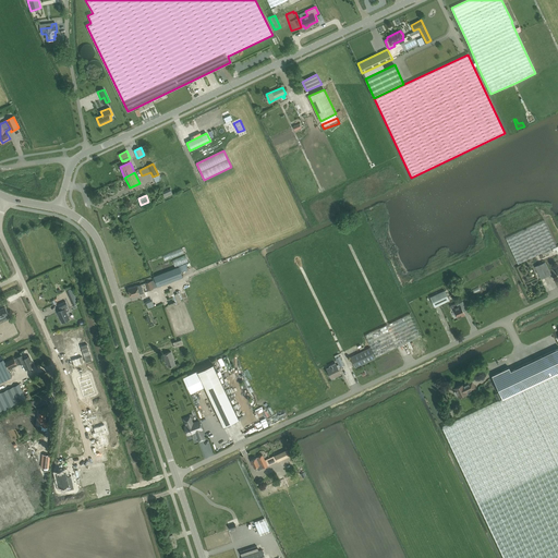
[(518,264),(557,246),(545,220),(506,238),(518,264)]
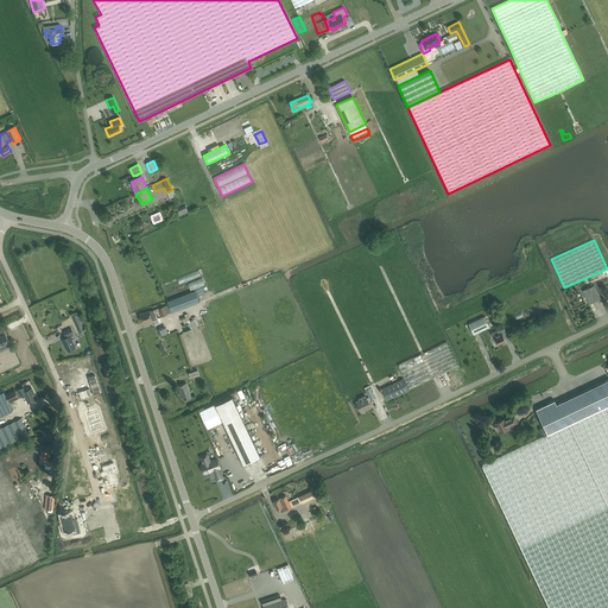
[(600,299),(594,286),(583,291),(589,304),(600,299)]
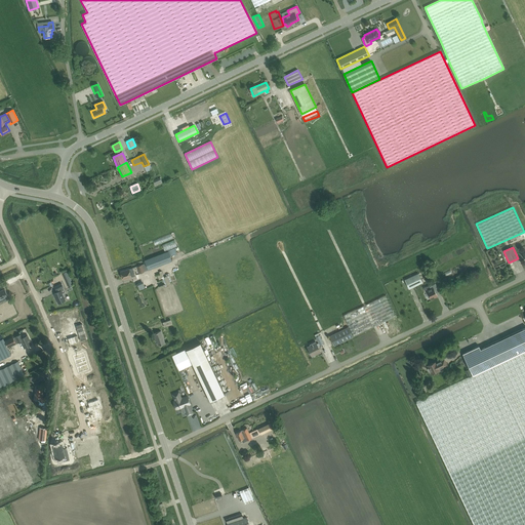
[(168,252),(159,255),(145,260),(149,271),(171,261),(168,252)]
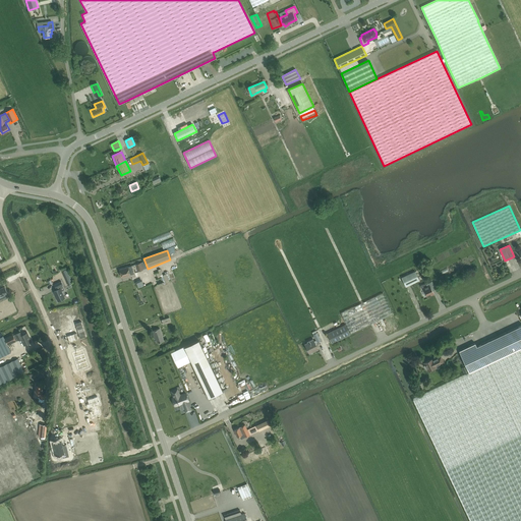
[(131,266),(119,270),(122,278),(134,274),(131,266)]
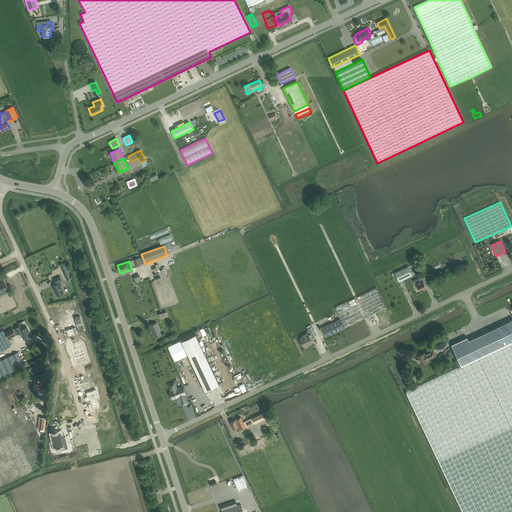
[(66,265),(61,267),(64,275),(69,274),(70,273),(66,265)]
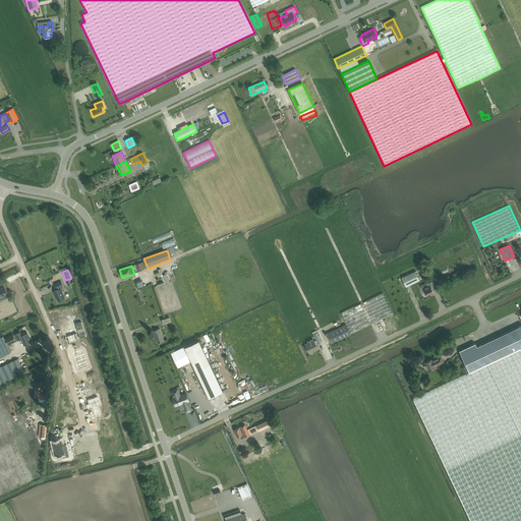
[(419,281),(415,272),(402,278),(406,287),(419,281)]
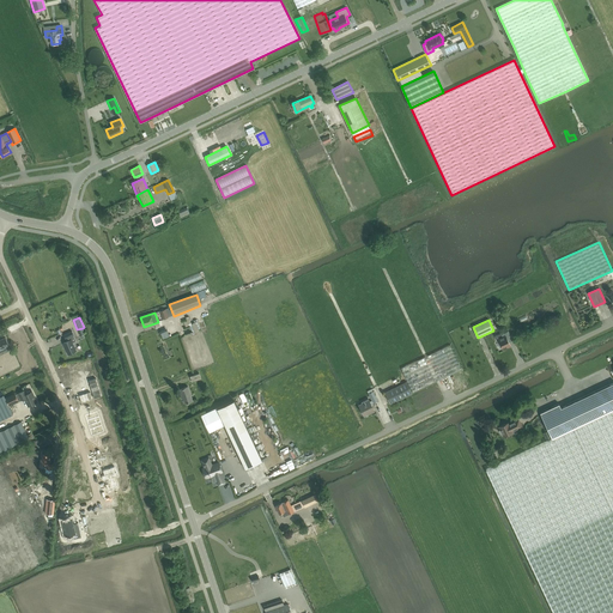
[(64,335),(65,338),(67,341),(62,344),(68,354),(77,351),(72,343),(76,340),(72,332),(64,335)]
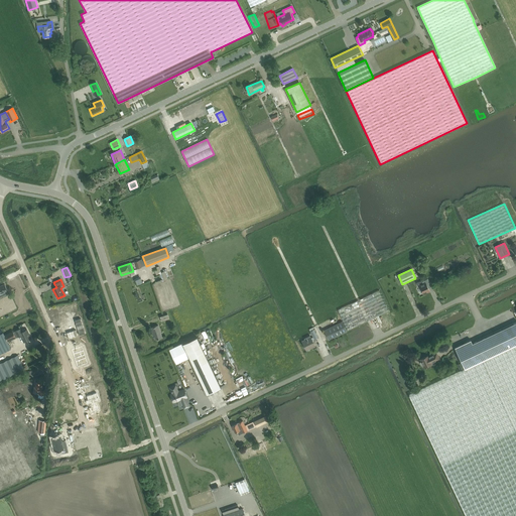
[(427,279),(422,281),(421,280),(416,283),(418,286),(420,286),(422,290),(421,290),(423,294),(429,291),(427,285),(430,284),(427,279)]
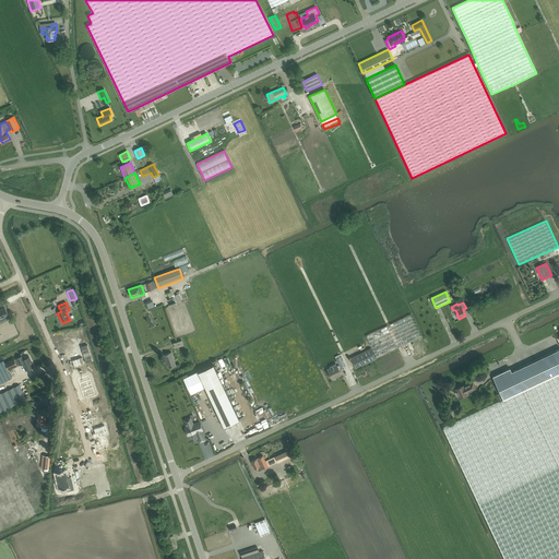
[(377,358),(420,337),(411,316),(366,336),(377,358)]
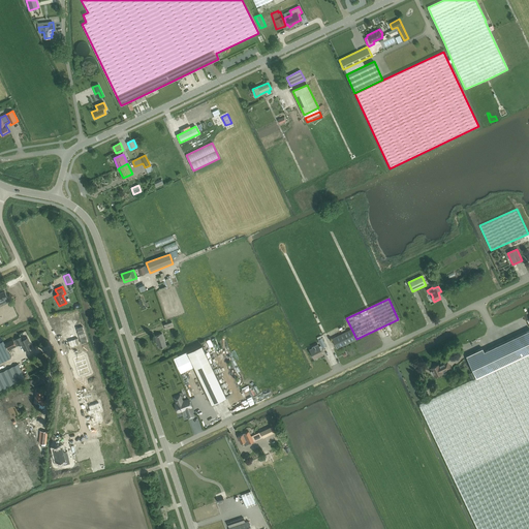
[(86,327),(80,328),(85,343),(90,341),(86,327)]
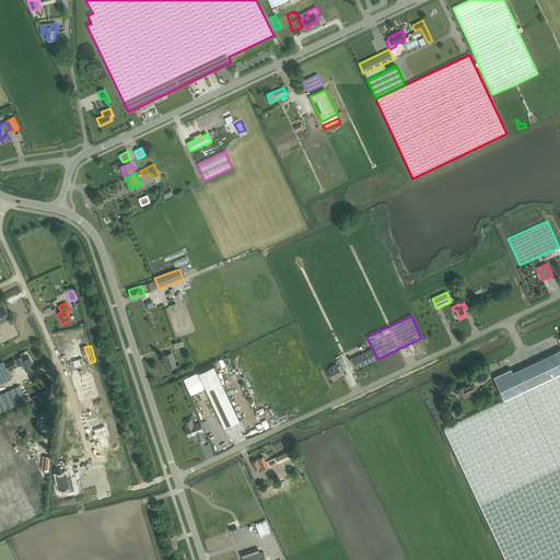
[(357,369),(376,359),(372,349),(351,359),(357,369)]
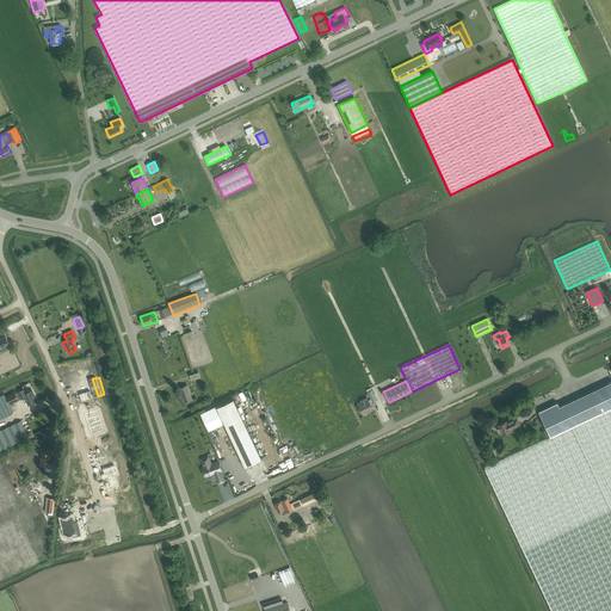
[(610,610),(610,381),(560,406),(557,402),(538,412),(550,437),(485,468),(551,610),(610,610)]
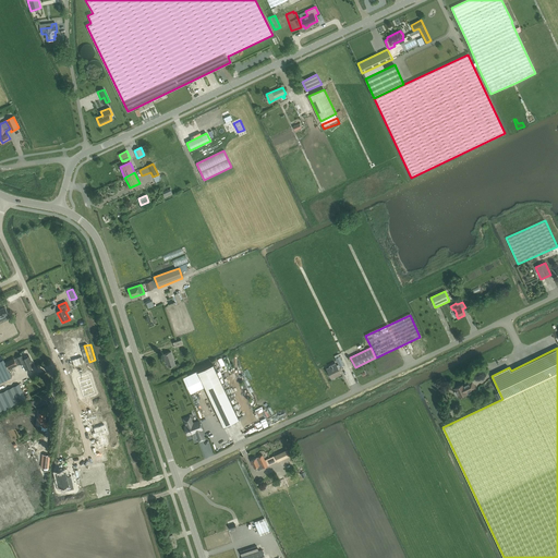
[(166,361),(168,367),(176,365),(171,352),(164,354),(165,358),(164,358),(166,362),(166,361)]
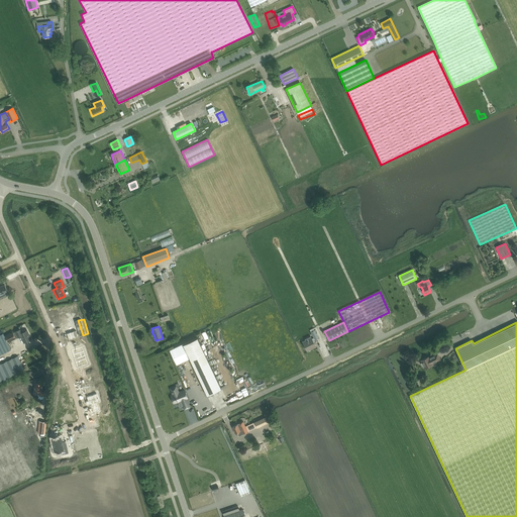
[(13,332),(4,335),(2,331),(0,331),(0,354),(8,351),(8,350),(14,348),(10,341),(21,336),(24,342),(31,339),(27,330),(25,330),(25,329),(22,331),(21,329),(13,333),(13,332)]
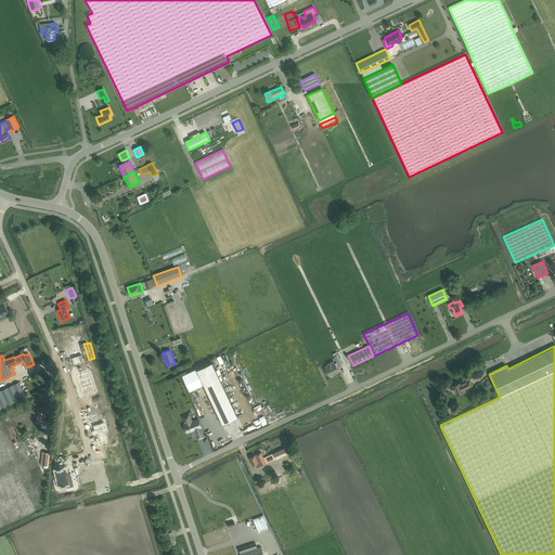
[(336,363),(335,363),(334,362),(333,361),(327,364),(327,365),(324,368),(330,377),(339,373),(336,366),(338,366),(336,363)]
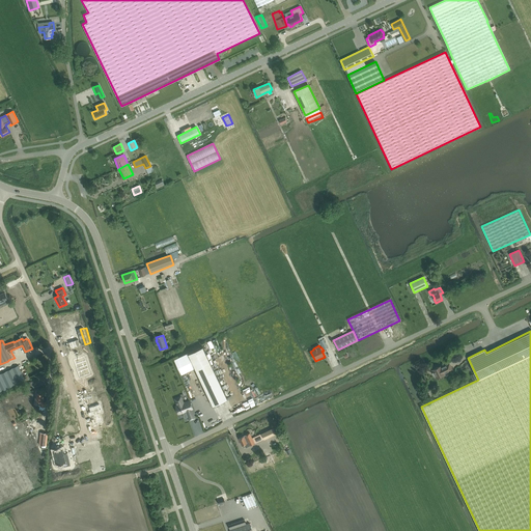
[(212,406),(227,398),(202,346),(188,354),(212,406)]
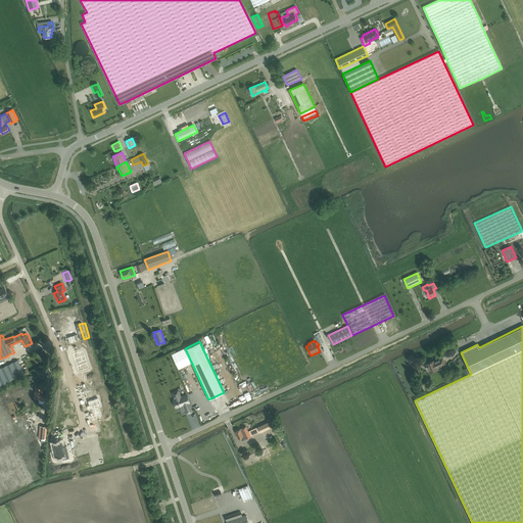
[(82,351),(72,355),(75,364),(85,361),(82,351)]
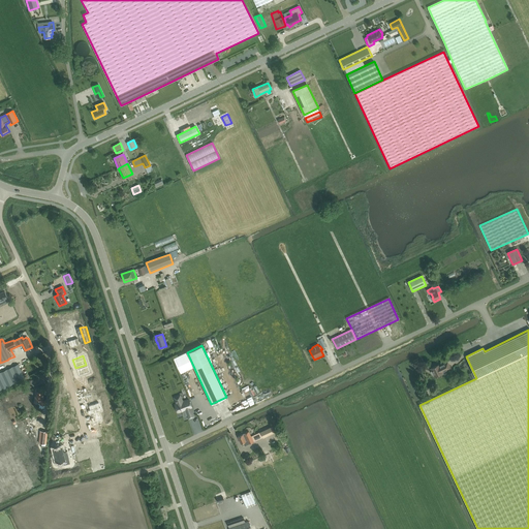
[(434,374),(435,376),(442,373),(442,372),(450,368),(447,362),(439,366),(438,365),(431,368),(432,371),(431,371),(431,372),(432,374),(433,374),(434,374)]
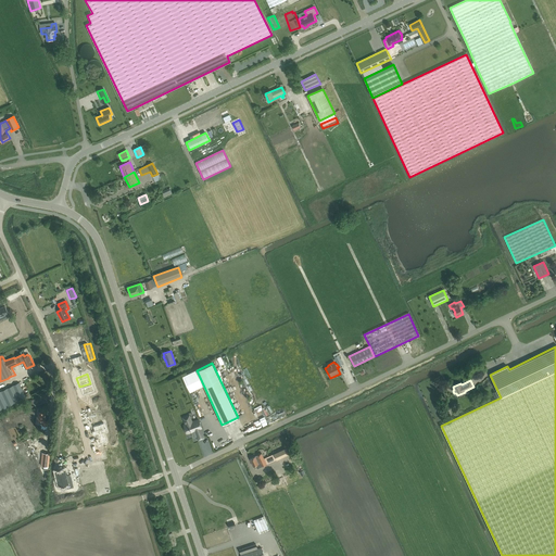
[(0,392),(0,411),(25,399),(25,400),(27,400),(20,383),(0,392)]
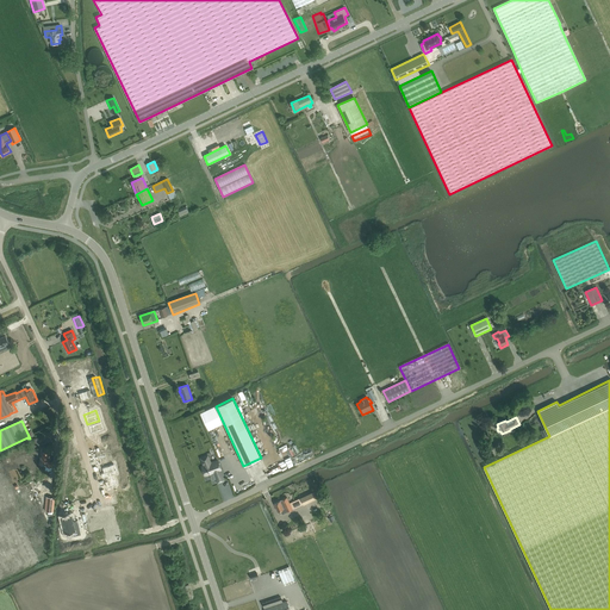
[(99,421),(87,424),(89,435),(103,430),(99,421)]
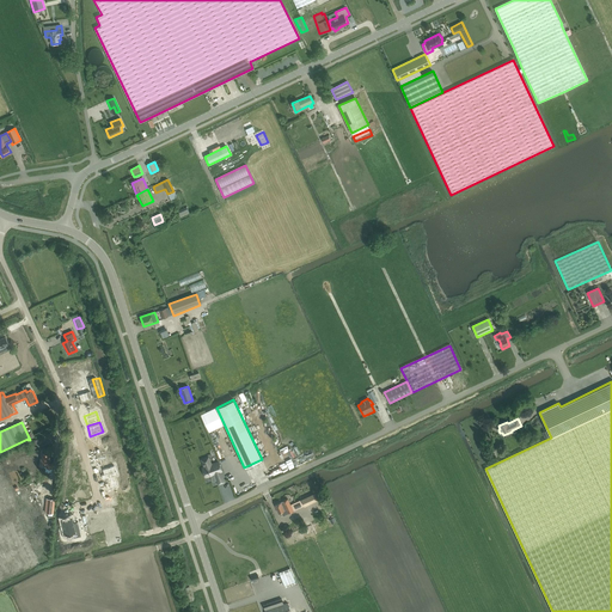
[(42,453),(41,463),(47,463),(46,469),(51,469),(53,464),(50,463),(50,459),(49,459),(50,453),(42,453)]
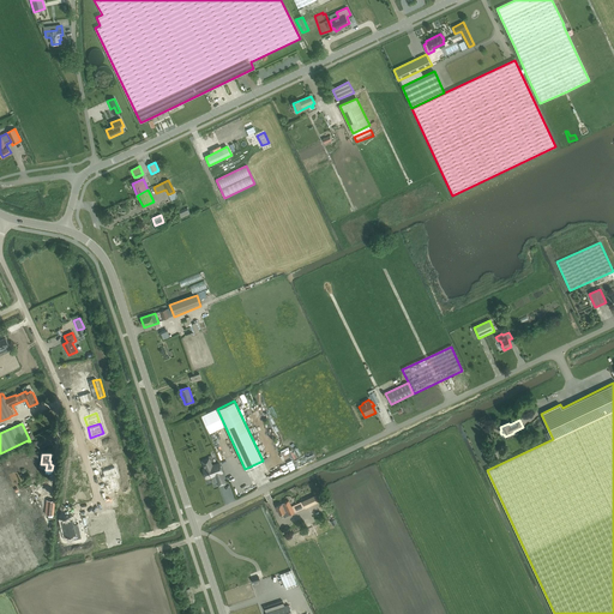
[(205,474),(205,475),(205,477),(206,477),(206,479),(215,475),(220,486),(224,483),(221,474),(222,473),(220,464),(216,465),(215,464),(212,467),(209,458),(202,462),(205,469),(204,470),(204,471),(204,474),(205,474)]
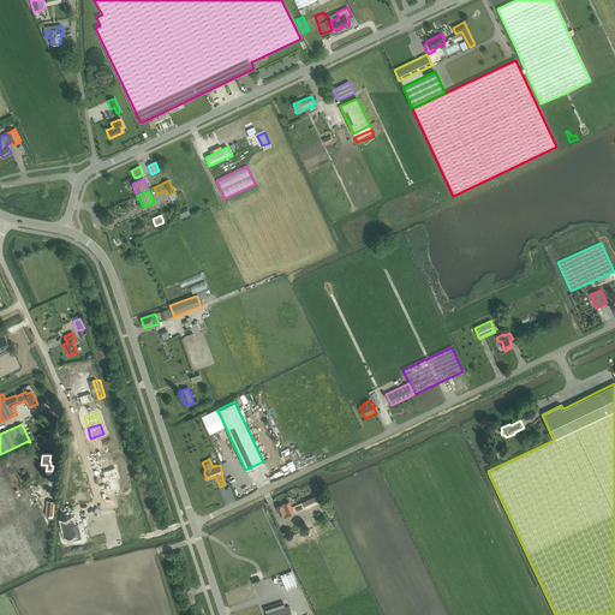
[(48,537),(49,532),(34,494),(30,493),(16,499),(0,460),(0,514),(5,517),(5,521),(7,518),(10,519),(12,518),(12,523),(19,519),(39,565),(45,562),(43,551),(49,549),(45,537),(48,537)]
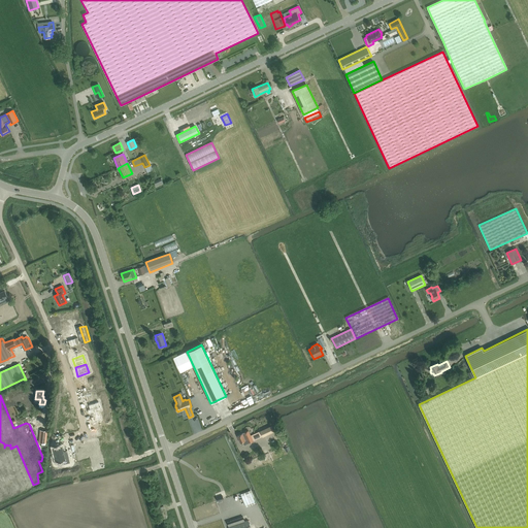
[(88,409),(87,409),(88,415),(89,415),(92,423),(99,421),(96,411),(100,409),(98,402),(87,405),(88,409)]
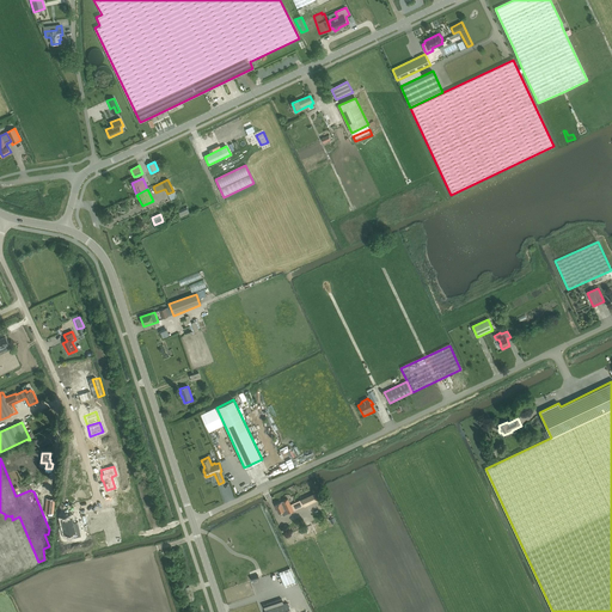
[(323,499),(319,491),(314,494),(301,500),(305,507),(318,501),(323,499)]
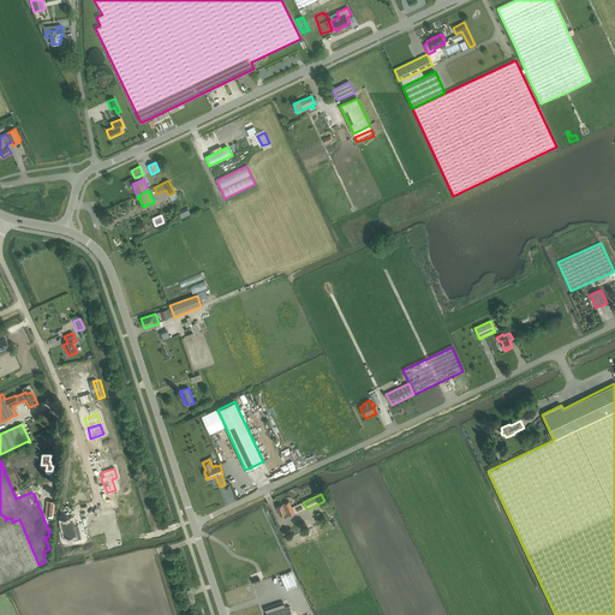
[(285,519),(294,514),(292,509),(290,502),(276,508),(280,517),(282,515),(285,519)]
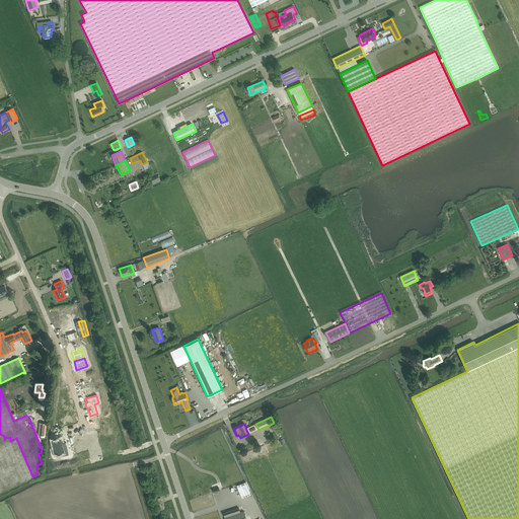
[(87,437),(74,440),(76,448),(83,447),(84,450),(95,447),(94,441),(88,442),(87,437)]
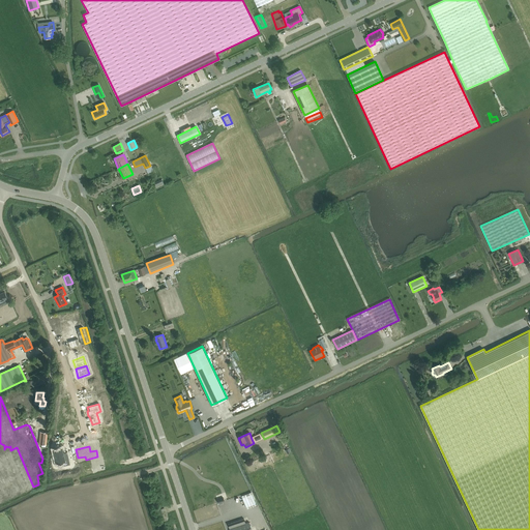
[(63,448),(54,450),(57,463),(62,461),(63,465),(70,463),(67,451),(64,452),(63,448)]
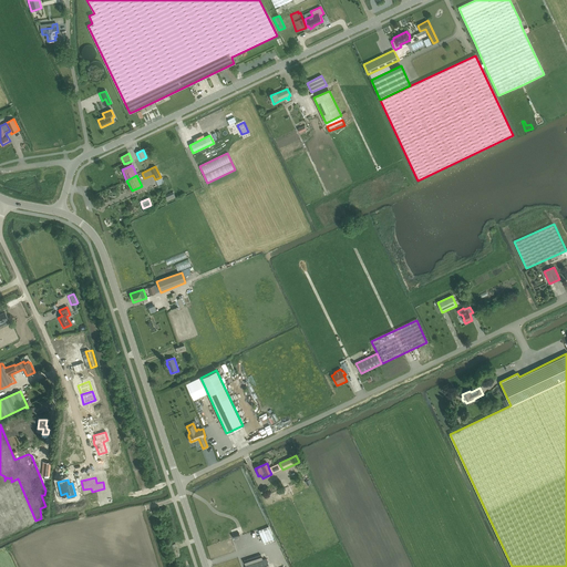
[(267,543),(269,533),(258,529),(256,539),(267,543)]
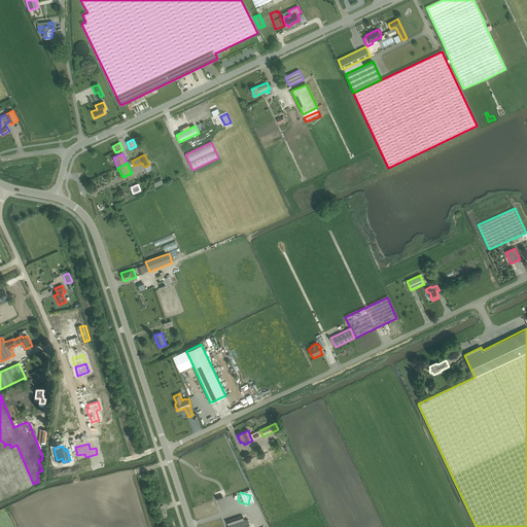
[(250,526),(249,524),(248,519),(244,520),(243,516),(226,521),(229,526),(250,526)]
